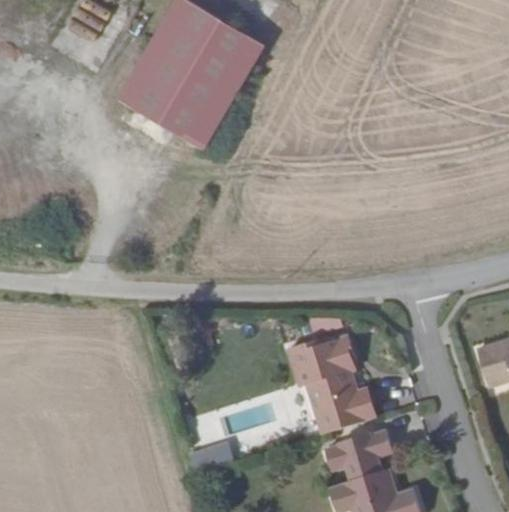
[(199,148),(262,44),(186,0),(176,0),(117,100),(199,148)]
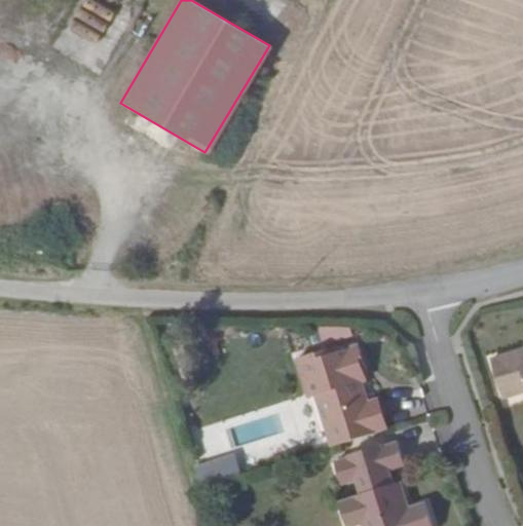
[(313,395),(330,446),(385,428),(376,399),(366,402),(359,380),(356,370),(364,369),(357,344),(337,350),(335,345),(294,359),(307,397),(313,395)]
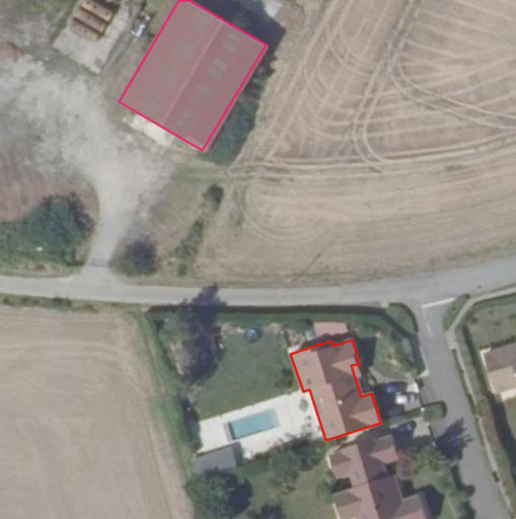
[(515,349),(510,351),(509,348),(508,346),(483,354),(495,393),(515,385),(515,349)]
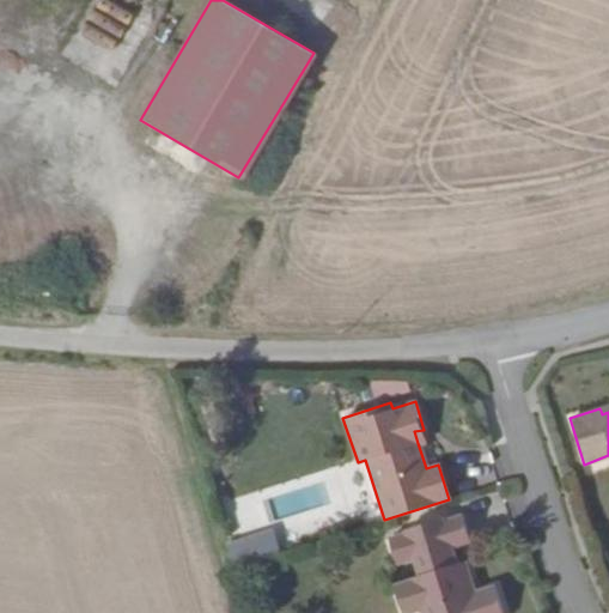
[(414,431),(418,443),(427,441),(424,430),(414,431)]
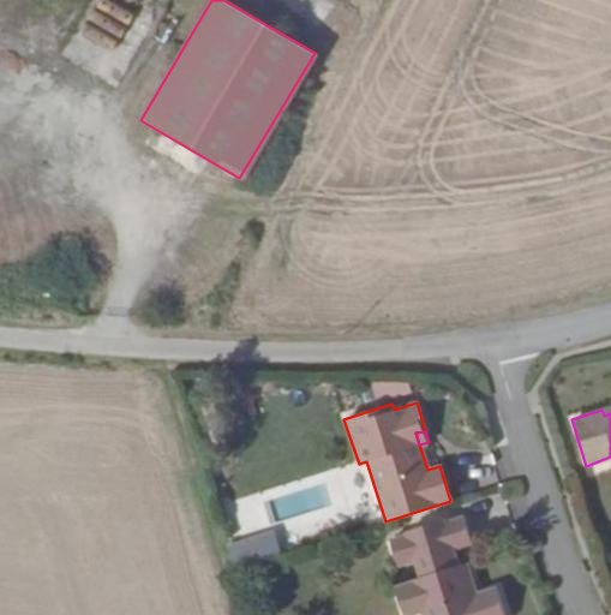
[(475,593),(469,574),(461,578),(456,563),(450,547),(471,542),(462,514),(443,520),(442,519),(406,530),(406,532),(389,538),(396,563),(414,559),(419,575),(411,578),(411,580),(394,585),(403,614),(420,609),(421,614),(503,614),(495,587),(475,593)]
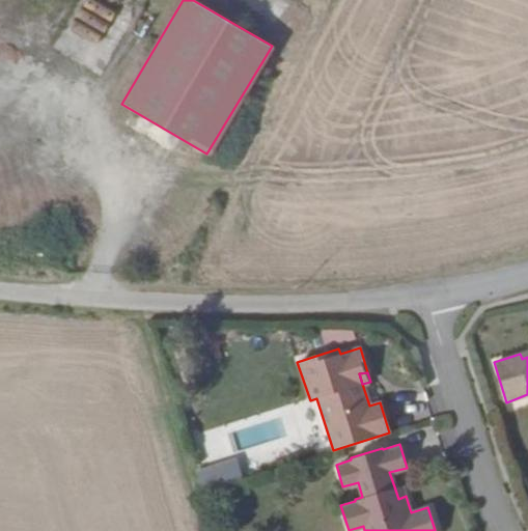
[(201,490),(240,475),(232,455),(193,469),(201,490)]
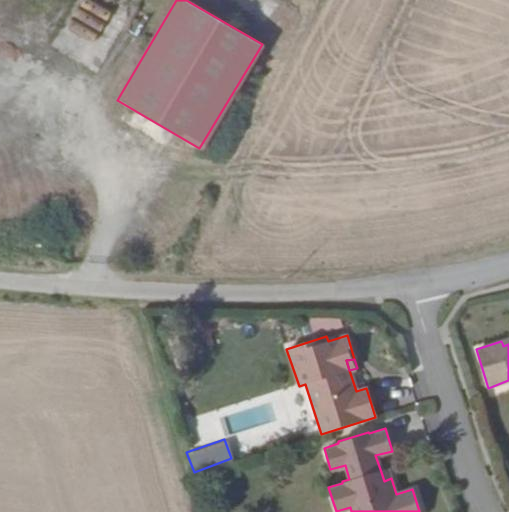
[(384,481),(391,478),(388,467),(380,469),(384,481)]
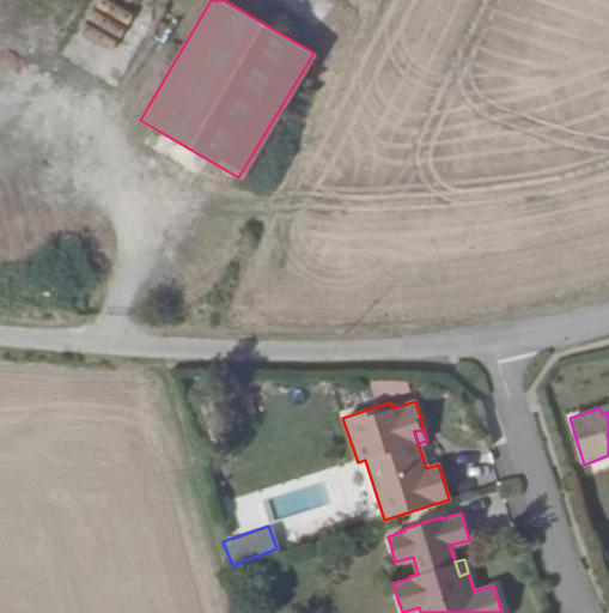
All buildings are outlined.
